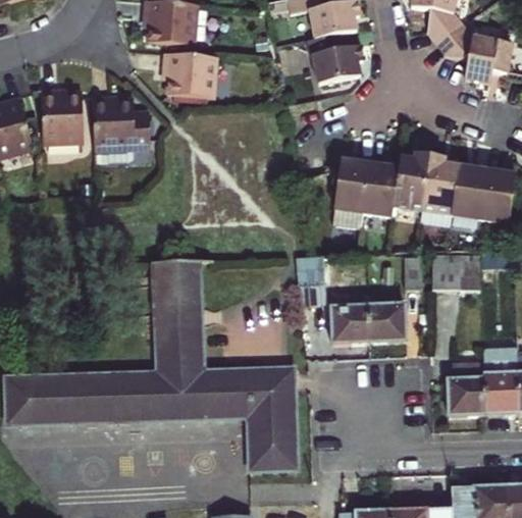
[(268,10),(269,12),(289,8),(288,0),(277,0),(266,2),(268,10)]
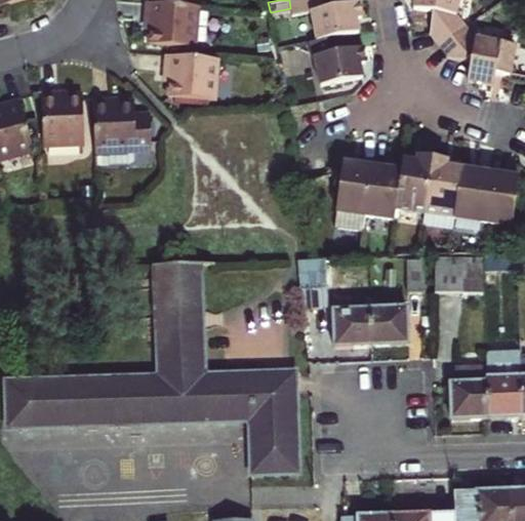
[(324,6),(323,0),(289,0),(290,8),(292,13),(312,10),(317,39),(340,34),(358,32),(356,17),(362,15),(361,0),(324,6)]
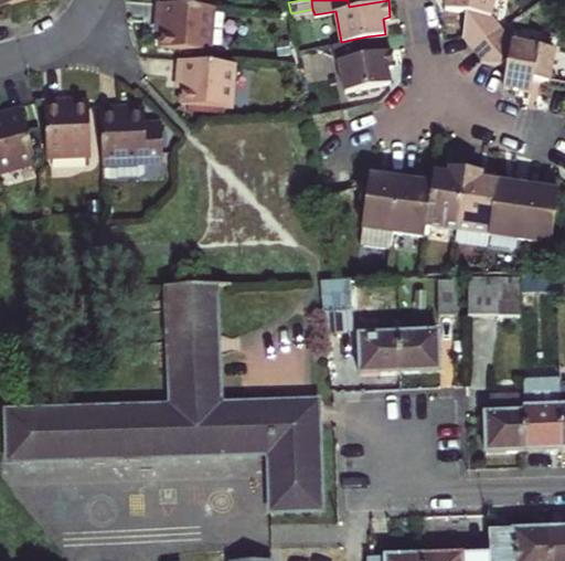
[(473,49),(501,29),(490,14),(492,0),(447,0),(446,8),(466,11),(462,35),(473,49)]
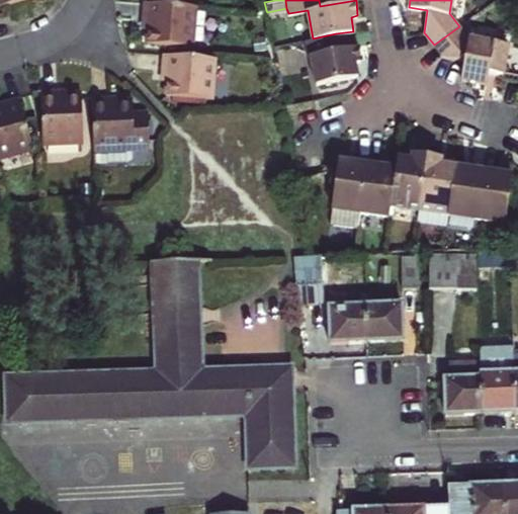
[(194,4),(143,1),(142,19),(148,20),(147,40),(192,44),(194,4)]
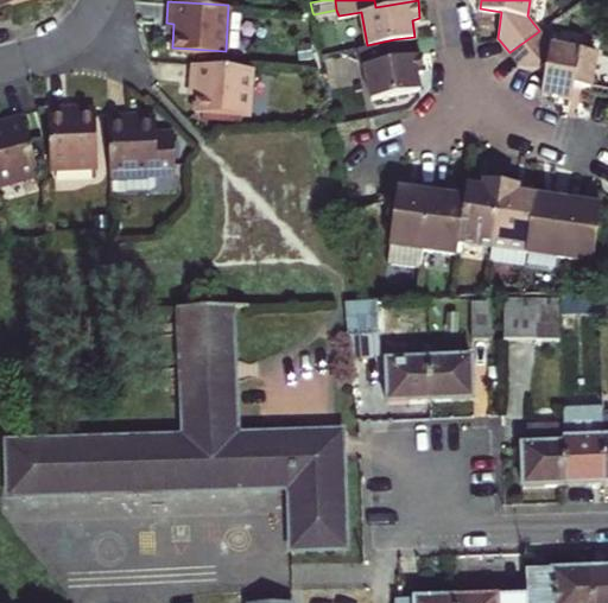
[(546,70),(543,91),(571,96),(574,83),(590,86),(595,51),(549,44),(539,31),(510,52),(519,67),(546,70)]
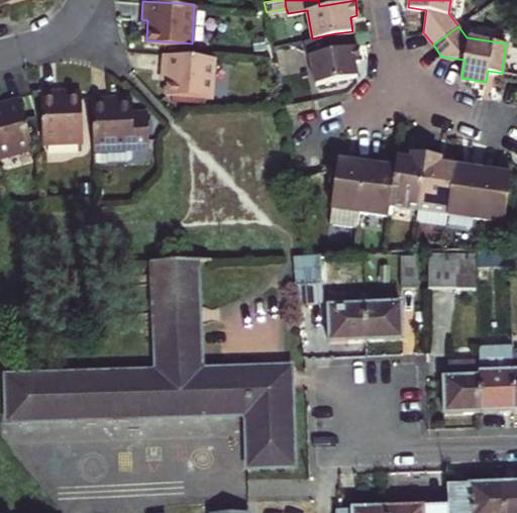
[(338,48),(335,33),(312,38),(305,39),(307,54),(310,54),(315,82),(356,74),(354,62),(360,60),(357,45),(338,48)]
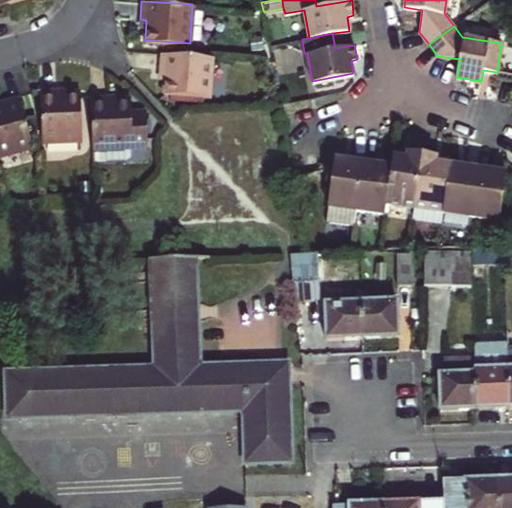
[(212,56),(161,53),(160,70),(165,70),(164,91),(209,94),(212,56)]
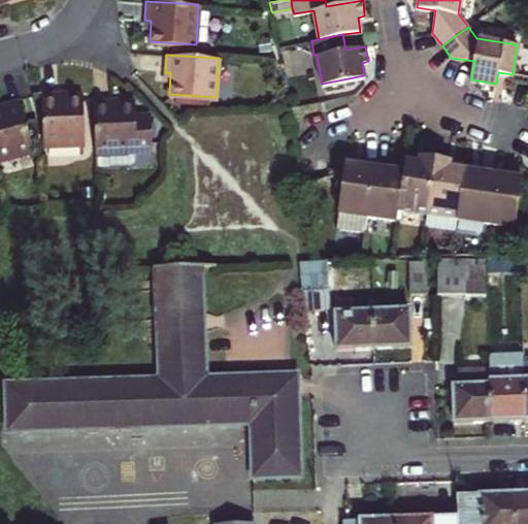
[(56,91),(40,91),(42,145),(83,144),(81,95),(56,96),(56,91)]
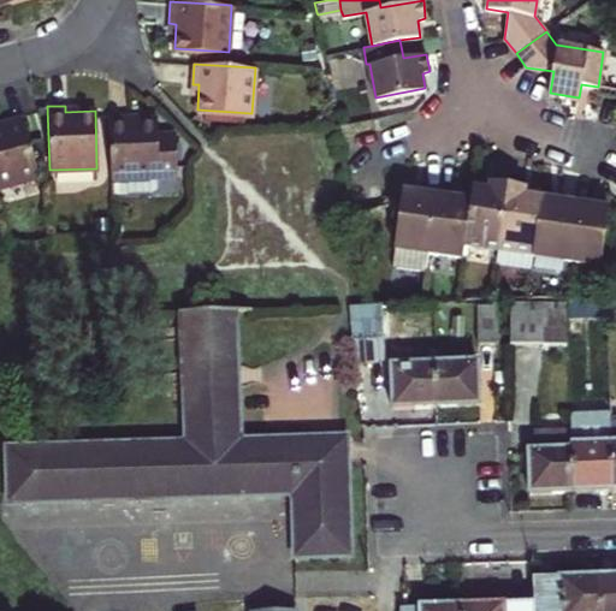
[(128,113),(108,113),(111,191),(148,191),(157,187),(157,176),(177,175),(175,134),(158,132),(157,118),(128,118),(128,113)]
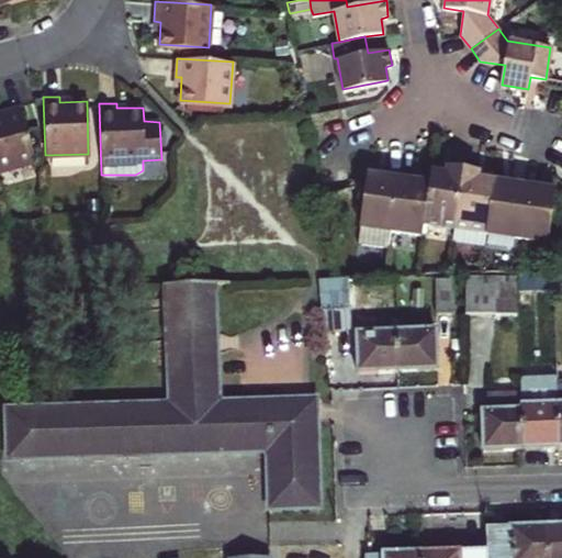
[(0,114),(0,169),(34,160),(20,105),(3,109),(4,113),(0,114)]
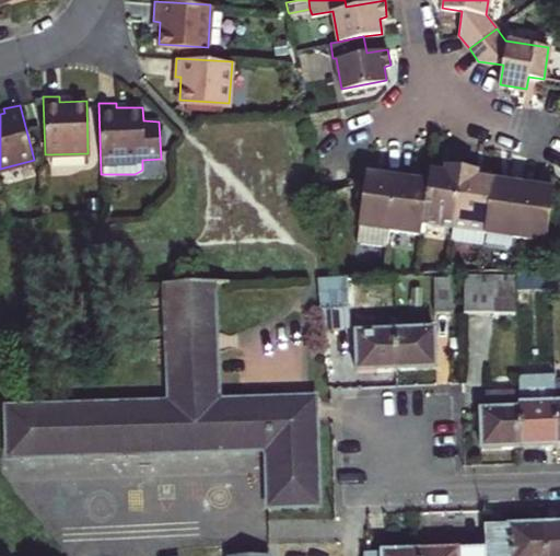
[(429,170),(428,181),(422,221),(453,226),(462,166),(445,164),(444,171),(429,170)]
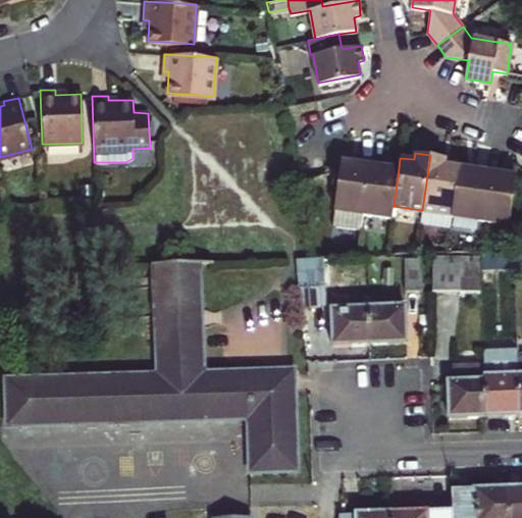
[(444,158),(430,155),(422,210),(451,214),(458,165),(444,163),(444,158)]
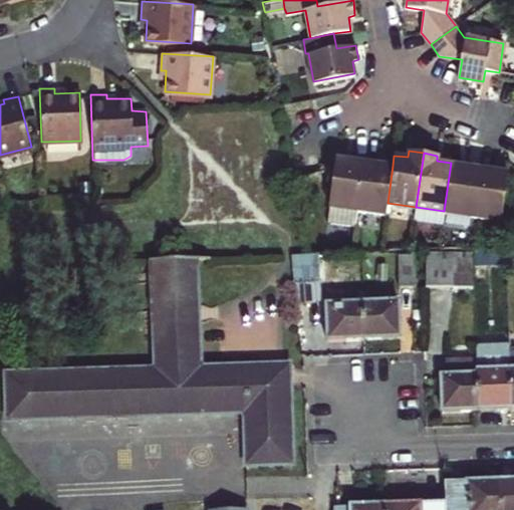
[(357,209),(364,162),(336,157),(326,220),(355,225),(357,209)]
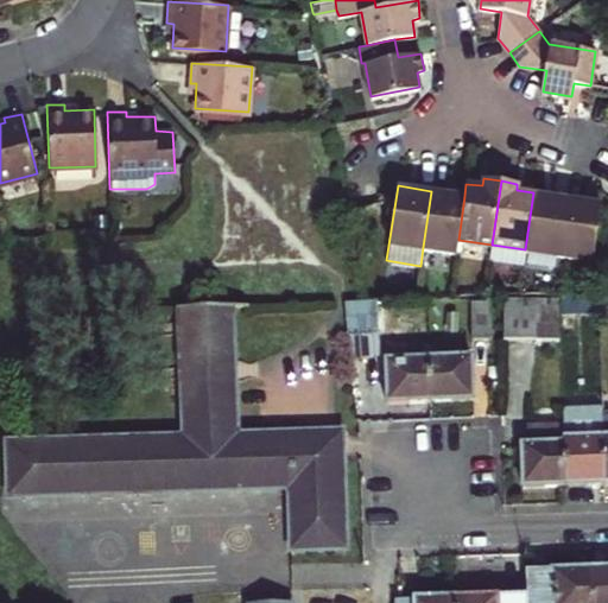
[(464,196),(431,191),(423,247),(456,253),(458,240),(464,196)]
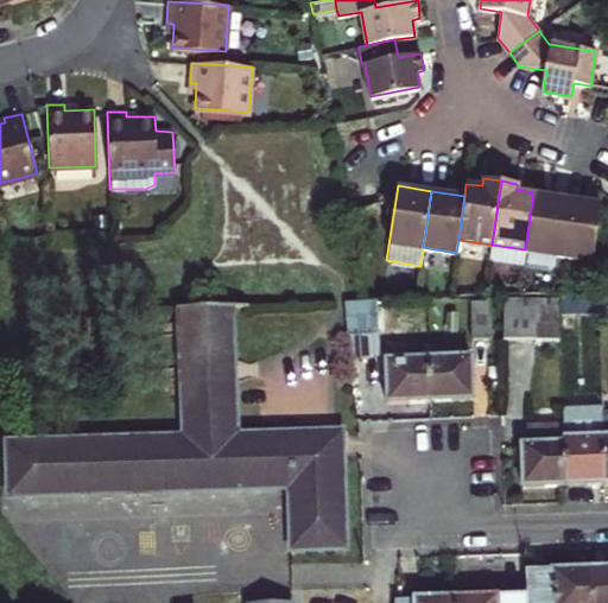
[(559,254),(568,197),(533,192),(525,249),(559,254)]
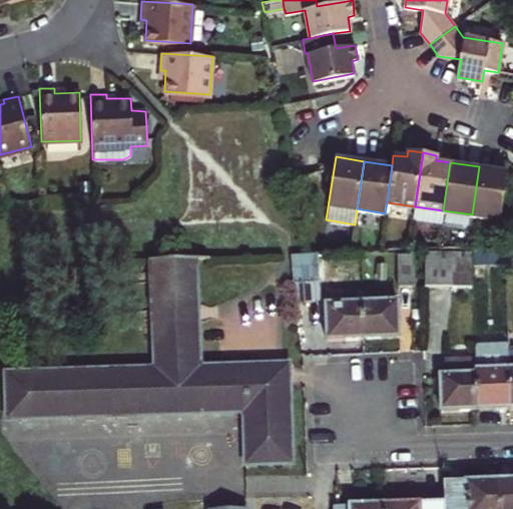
[(500,218),(506,171),(479,166),(472,214),(500,218)]
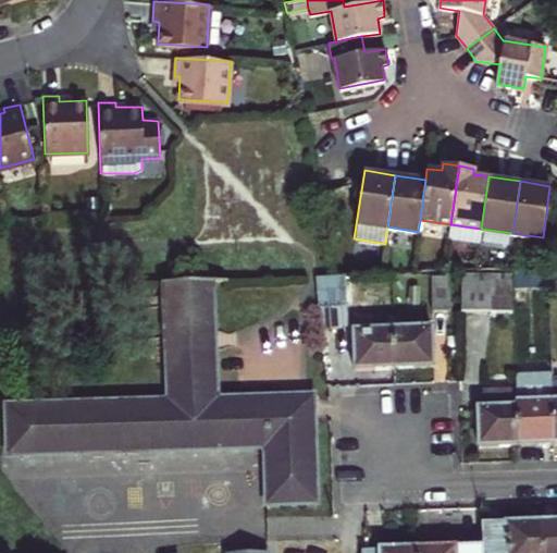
[(450,224),(448,237),(479,243),(481,229),(450,224)]
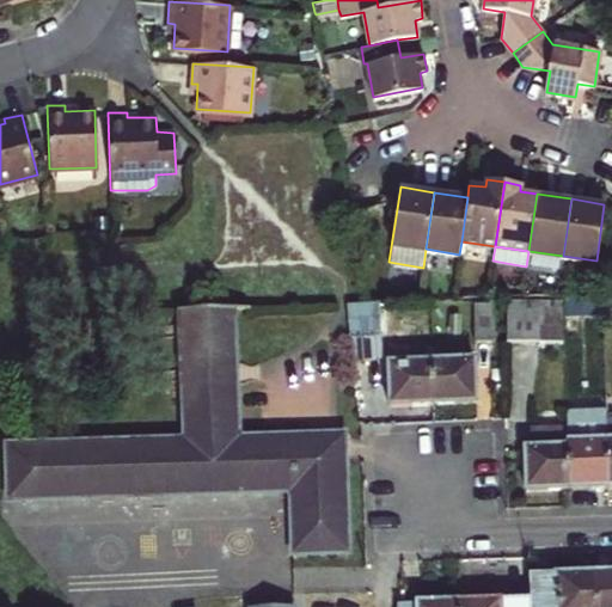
[(562,295),(562,298),(563,330),(583,329),(583,313),(603,313),(601,299),(601,293),(562,295)]
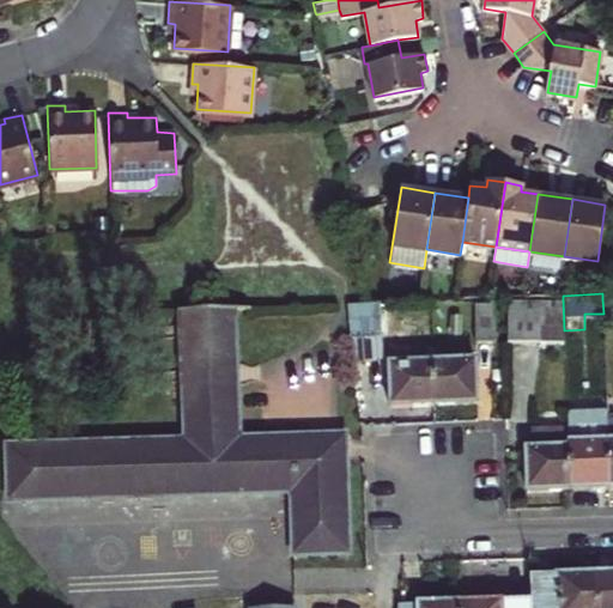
[(508,297),(508,340),(565,340),(564,330),(563,298),(508,297)]
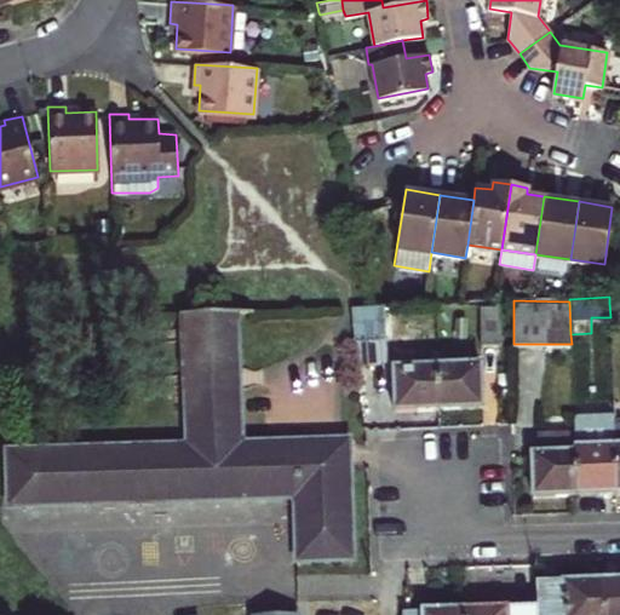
[(619,302),(609,303),(610,317),(610,321),(619,320),(619,302)]
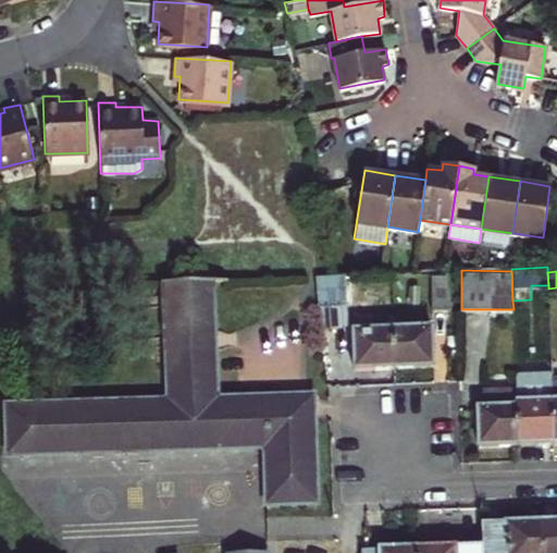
[(316,275),(317,303),(346,302),(345,274),(336,274),(316,275)]
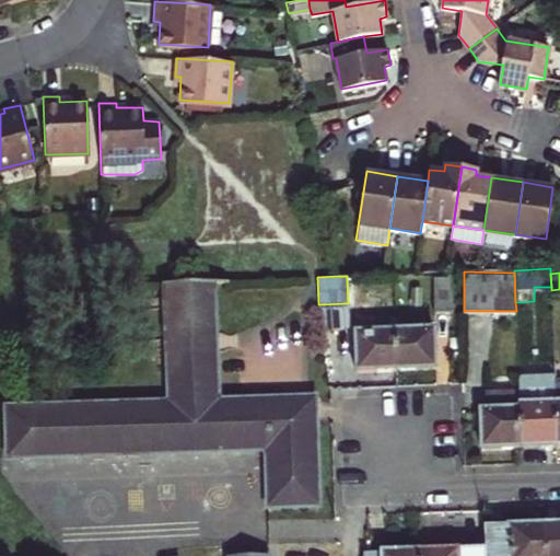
[(453,276),(433,276),(433,311),(452,312),(453,276)]
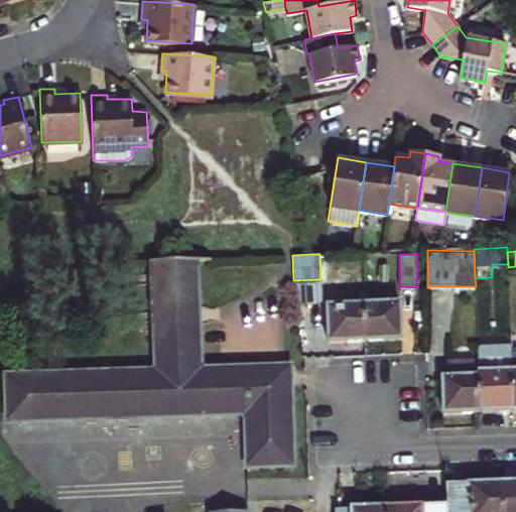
[(264,390),(263,365),(202,366),(198,258),(151,259),(153,368),(5,372),(6,419),(244,412),(246,465),(292,464),(290,390),(264,390)]
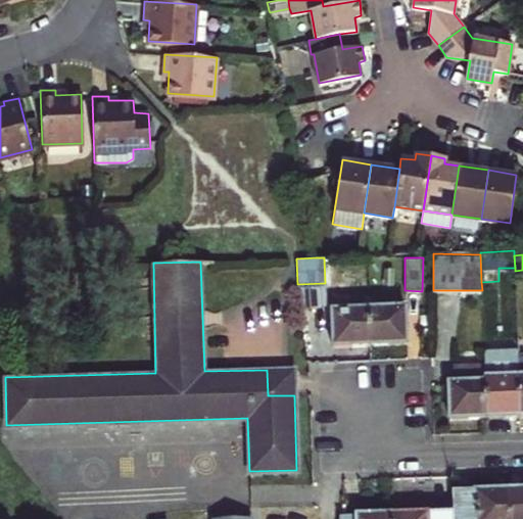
[(405,304),(369,307),(370,343),(406,342),(405,304)]
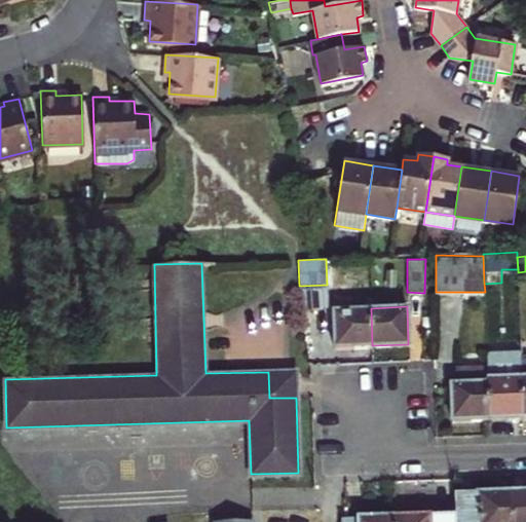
[(334,345),(372,345),(371,308),(333,308),(334,345)]
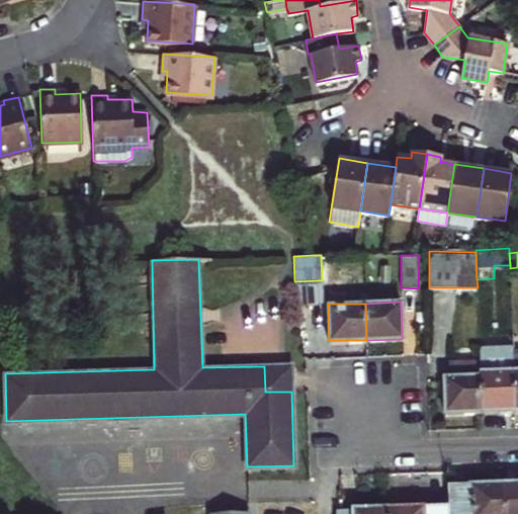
[(513,369),(512,351),(480,353),(480,360),(480,369),(513,369)]
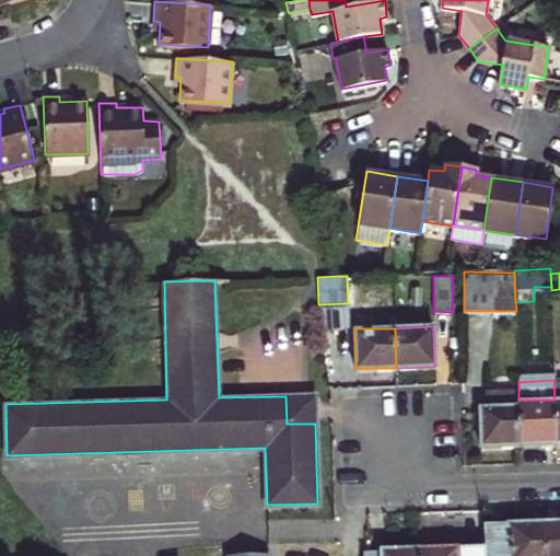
[(521,444),(518,400),(518,390),(483,391),(483,407),(479,407),(480,446),(521,444)]
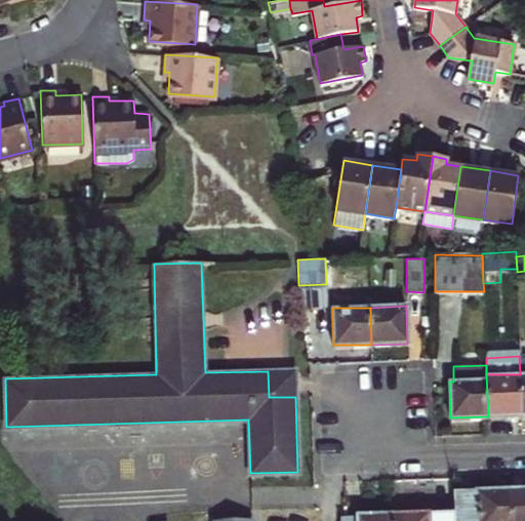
[(269,397),(295,397),(294,370),(268,371),(269,397)]
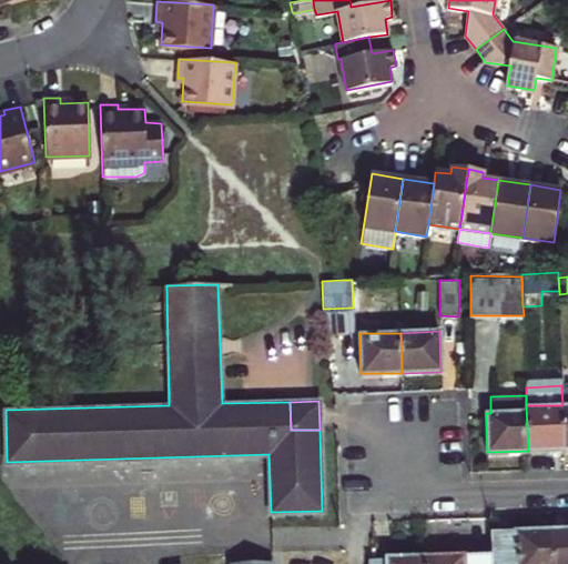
[(563,405),(526,405),(528,451),(564,450),(563,405)]
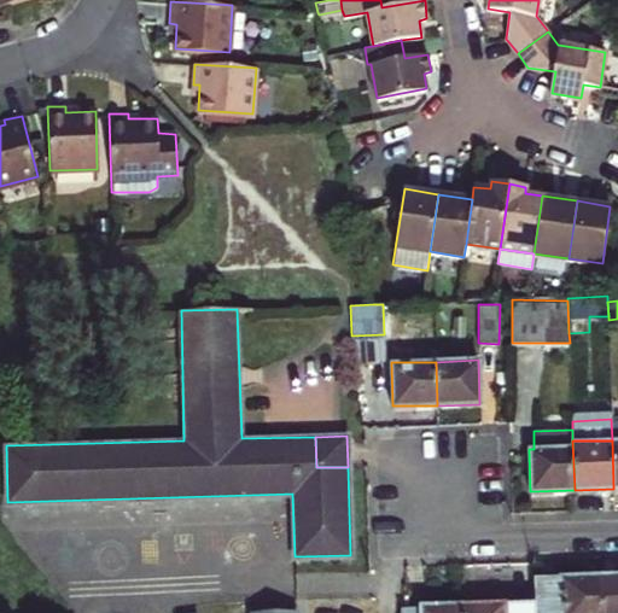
[(617,612),(617,574),(602,576),(604,612),(617,612)]
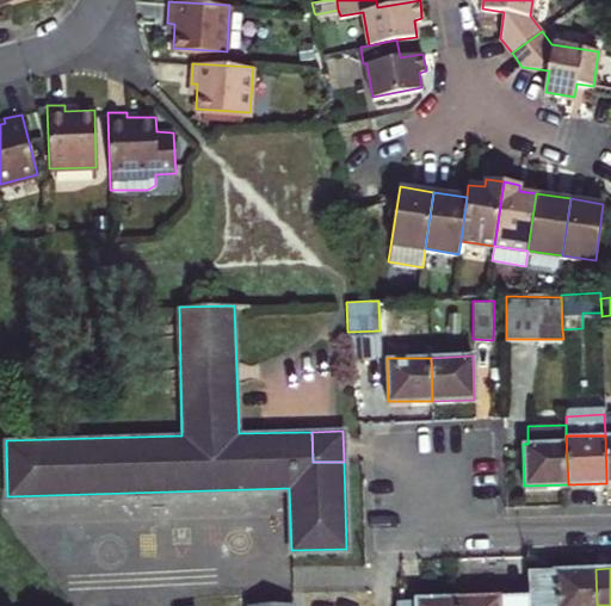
[(530,594),(530,605),(597,605),(596,569),(530,570),(530,594)]
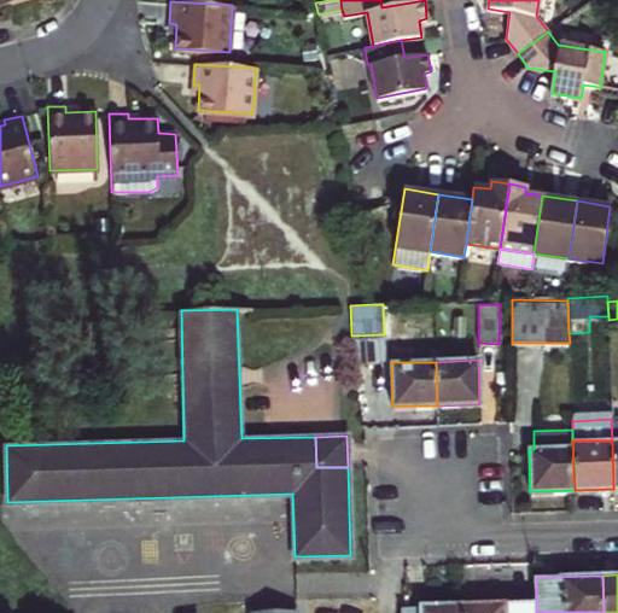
[(536,612),(536,601),(466,603),(466,612),(536,612)]
